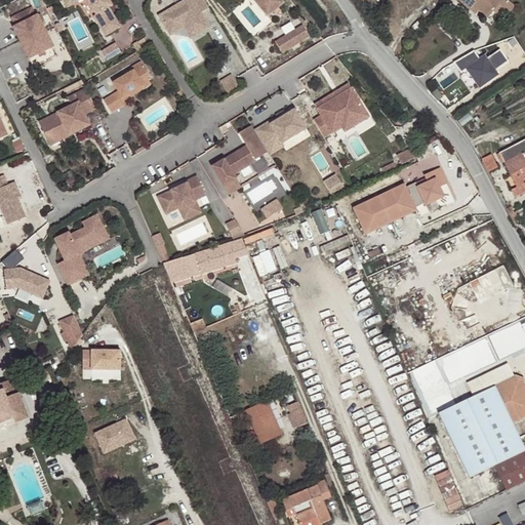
[(59,0),(66,8),(73,3),(71,0),(59,0)]
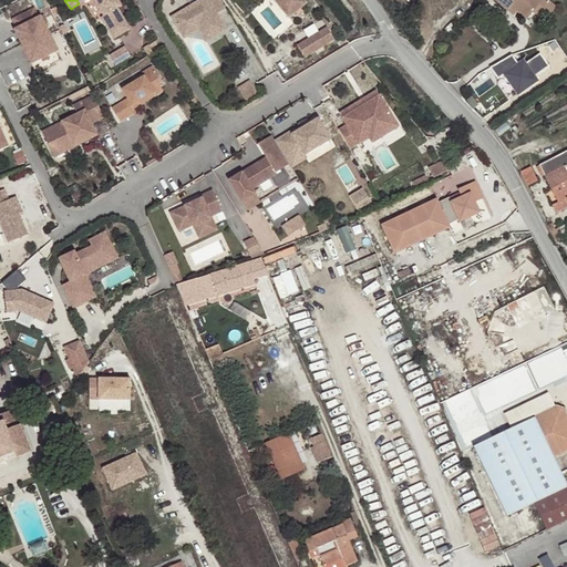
[(76,0),(79,3),(85,0),(91,0),(102,17),(100,19),(106,30),(110,28),(116,37),(129,29),(115,8),(119,6),(114,0),(76,0)]
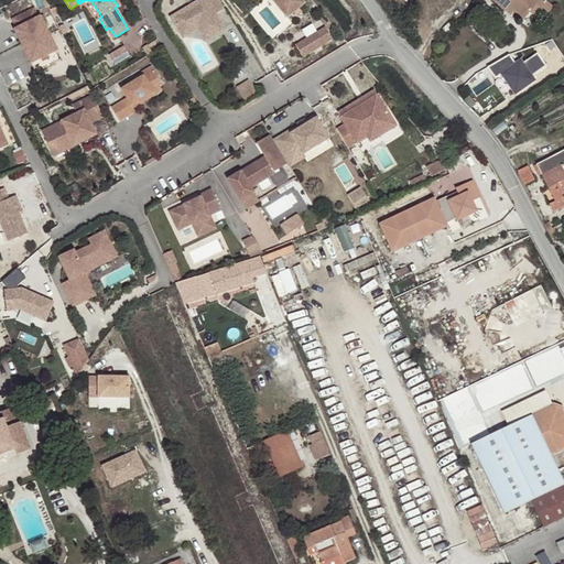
[(220,9),(215,0),(195,0),(166,18),(175,33),(195,21),(206,39),(221,29),(212,14),(220,9)]
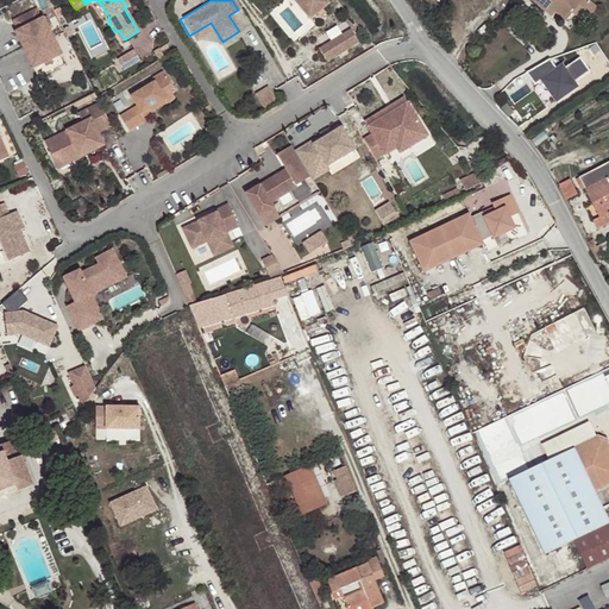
[(319,0),(288,0),(302,18),(321,2),(319,0)]
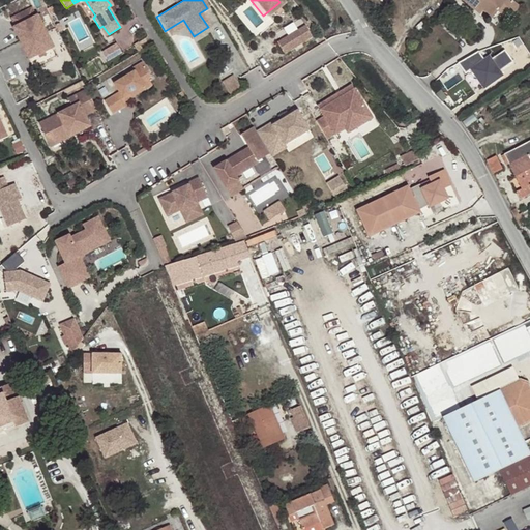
[(452,0),(465,11),(469,7),(481,20),(497,1),(496,0),(452,0)]
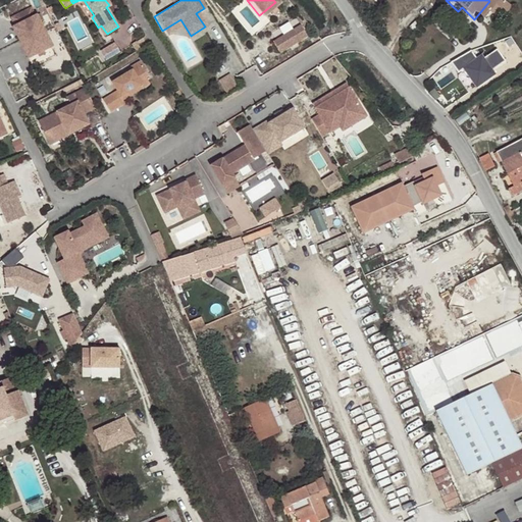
[(15,32),(36,21),(32,12),(11,22),(15,32)]
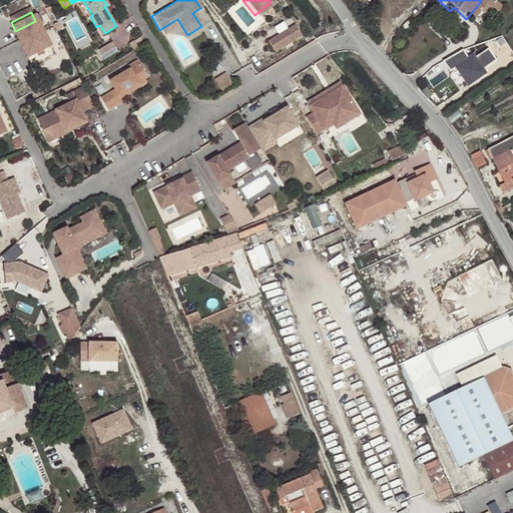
[(177,19),(159,30),(162,34),(175,27),(182,38),(187,35),(177,19)]
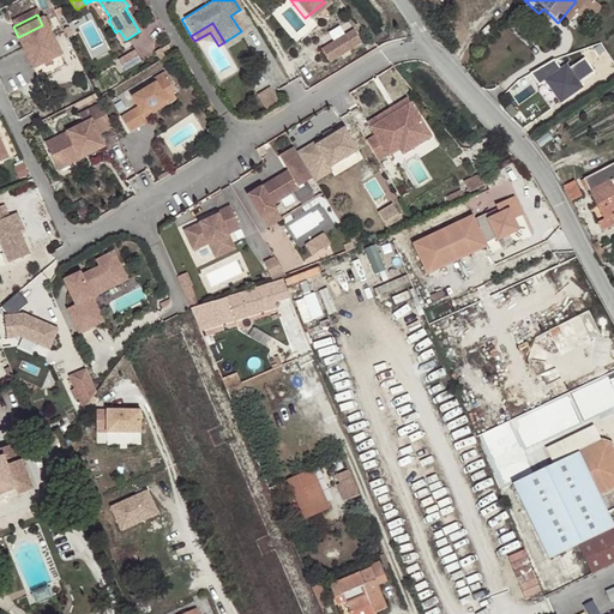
[(34,74),(62,60),(44,24),(42,25),(18,37),(16,38),(34,74)]
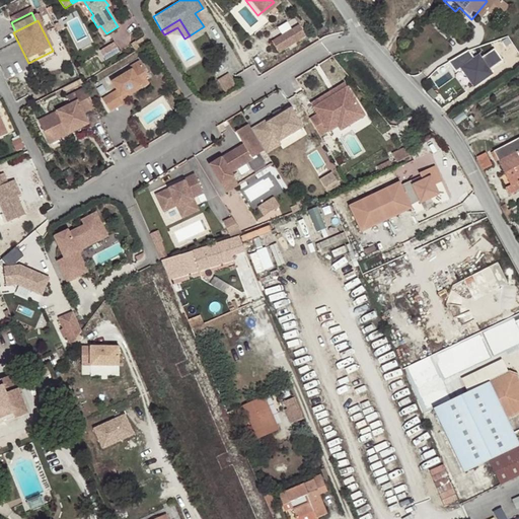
[(100,25),(97,27),(102,35),(106,33),(100,25)]
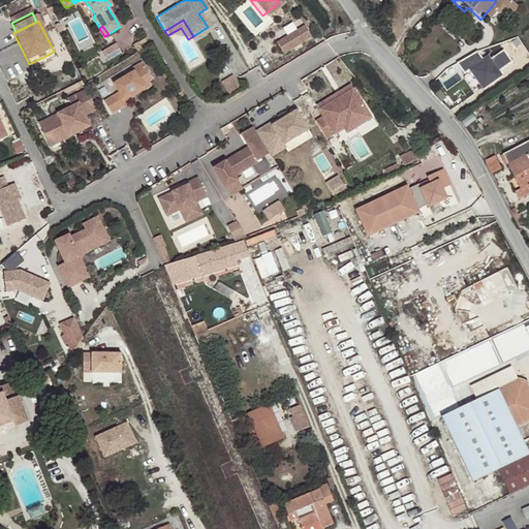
[(299,26),(272,43),(279,54),(306,36),(299,26)]
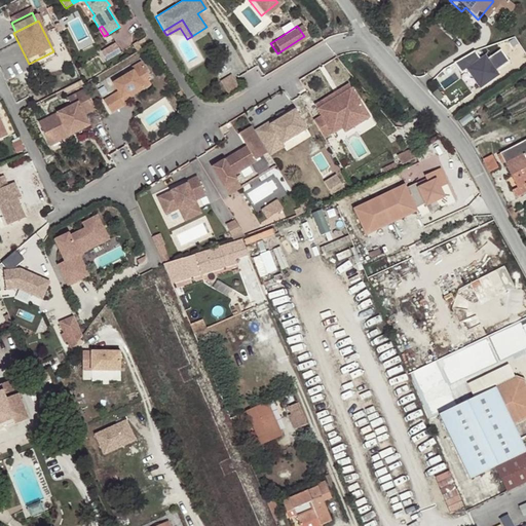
[(105,62),(119,52),(113,44),(100,52),(105,62)]
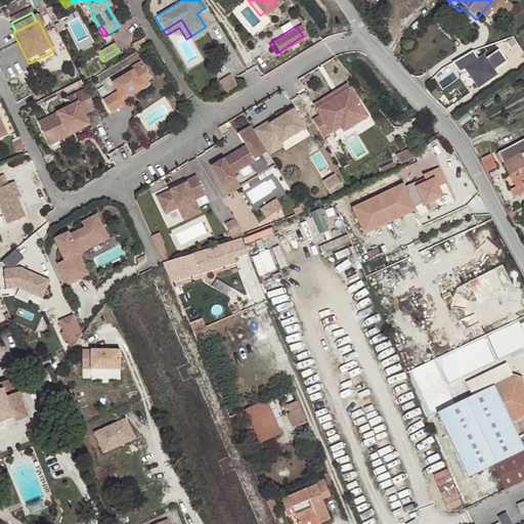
[(470,46),(449,60),(455,70),(465,62),(475,79),(506,58),(496,46),(481,56),(479,53),(476,55),(470,46)]
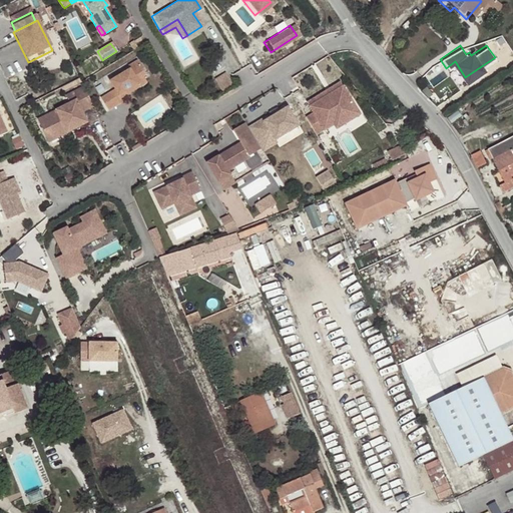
[(99,99),(106,111),(121,103),(119,99),(125,96),(123,93),(137,84),(135,81),(141,77),(144,75),(135,61),(126,67),(128,70),(108,82),(113,90),(99,99)]
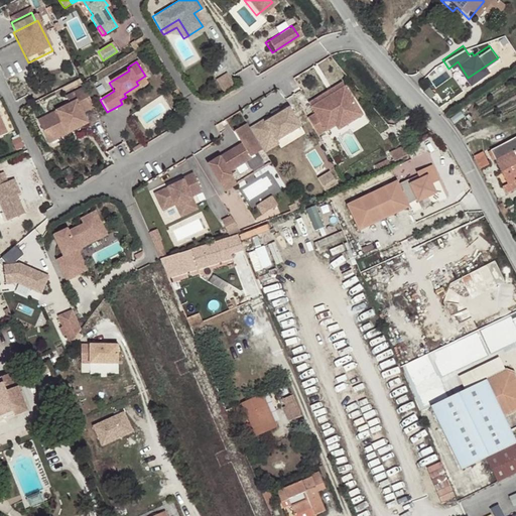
[(227,90),(237,83),(230,72),(220,79),(227,90)]
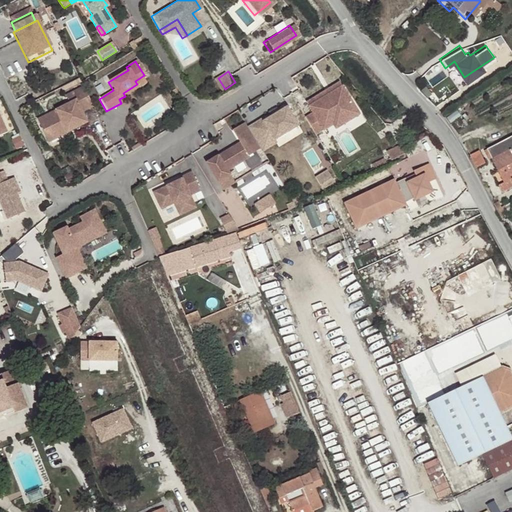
[(123,93),(125,96),(145,83),(141,77),(135,81),(137,84),(123,93)]
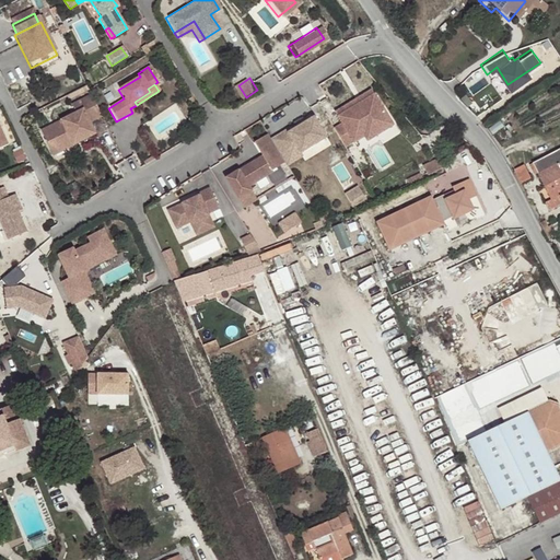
[(330,112),(334,116),(370,94),(368,90),(330,112)]
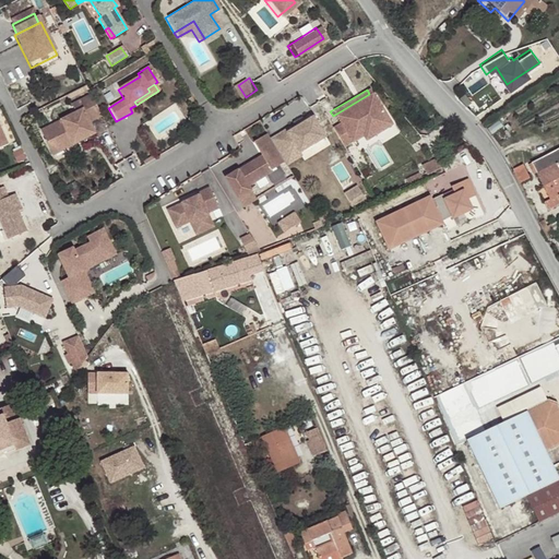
[(369,94),(333,116),(337,122),(329,128),(341,147),(349,143),(359,137),(361,141),(389,125),(369,94)]
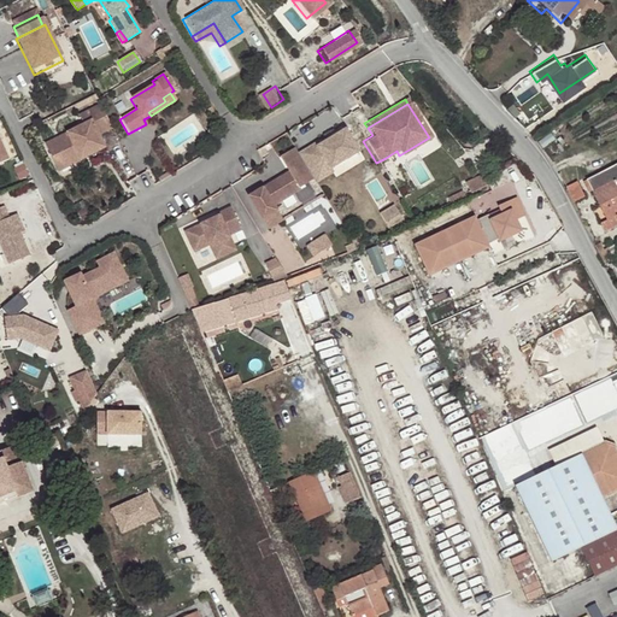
[(111,128),(100,106),(78,117),(83,127),(57,140),(60,147),(48,153),(58,171),(81,159),(80,157),(83,154),(83,156),(84,156),(84,157),(86,157),(87,157),(103,148),(97,135),(111,128)]
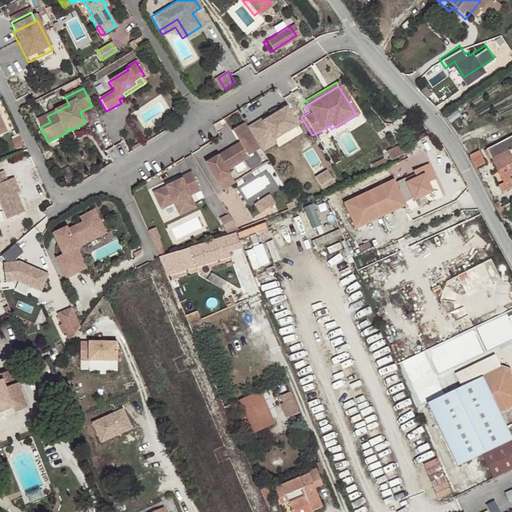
[(259,118),(245,127),(254,141),(267,133),(272,140),(296,125),(284,107),(261,121),(259,118)]
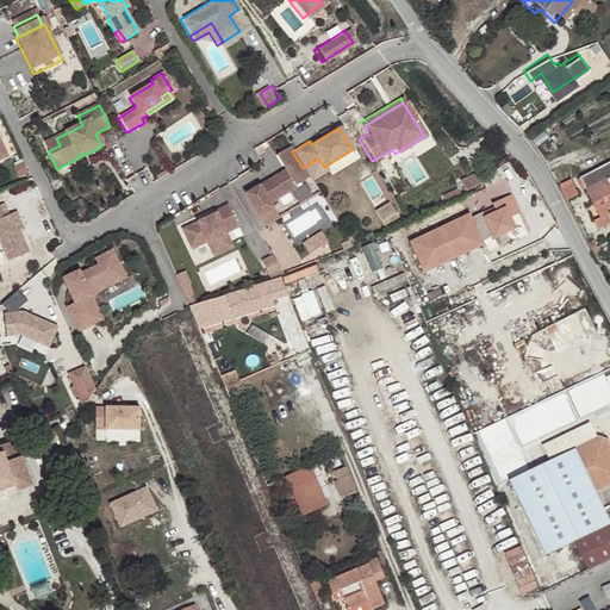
[(292,151),(288,147),(274,155),(282,169),(242,194),(262,226),(277,217),(267,203),(293,187),(293,186),(307,176),(303,168),(292,151)]
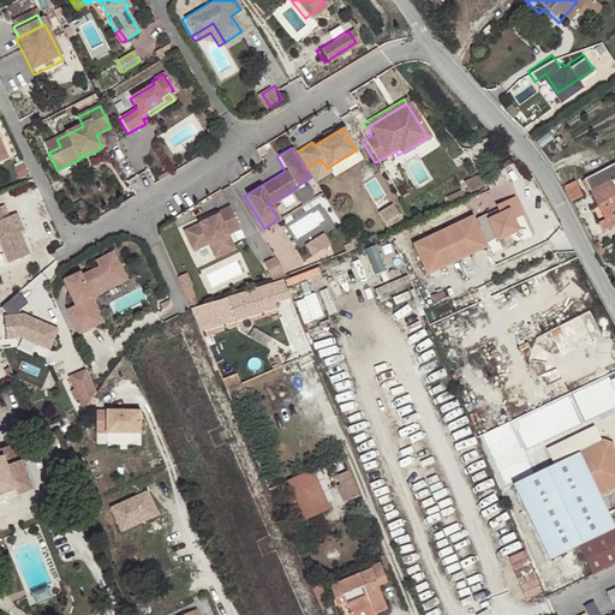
[(387,161),(398,155),(395,150),(384,157),(387,161)]
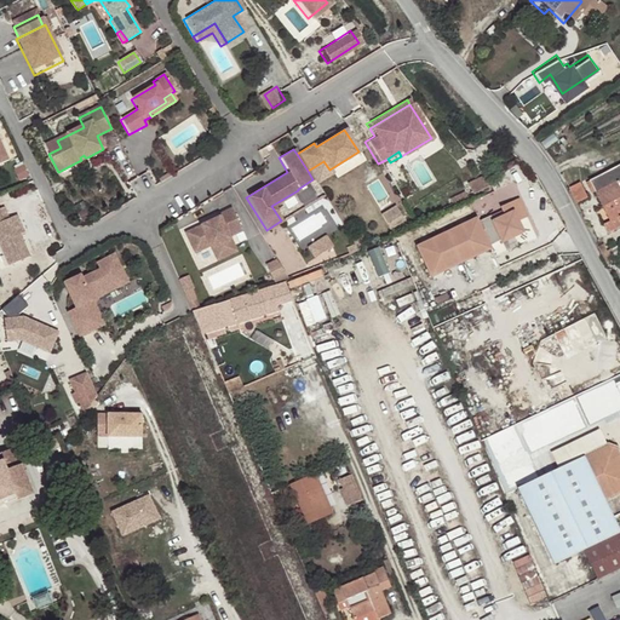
[(329,170),(323,161),(308,171),(313,179),(315,183),(332,172),(329,170)]
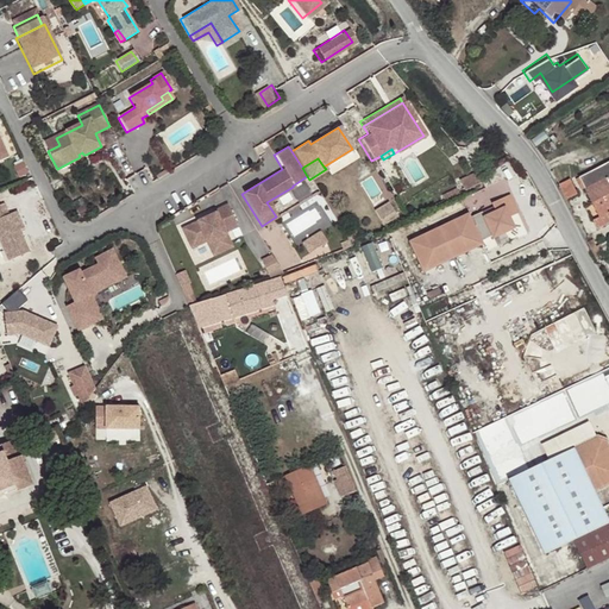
[(608,161),(579,177),(600,218),(592,221),(596,228),(608,223),(608,161)]
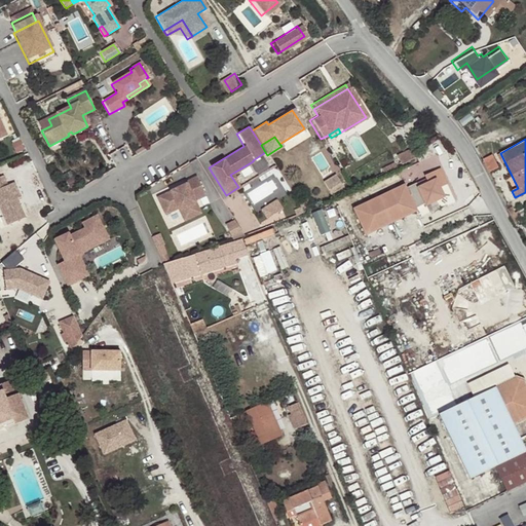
[(492,155),(482,159),(489,173),(498,167),(492,155)]
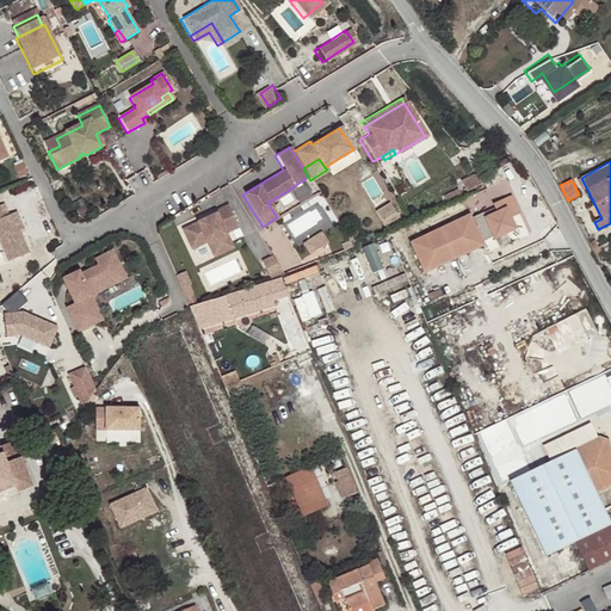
[(412,245),(426,275),(485,246),(483,244),(494,238),(495,240),(517,230),(512,218),(520,215),(511,197),(494,205),(498,214),(487,220),(485,214),(473,220),(470,216),(412,245)]
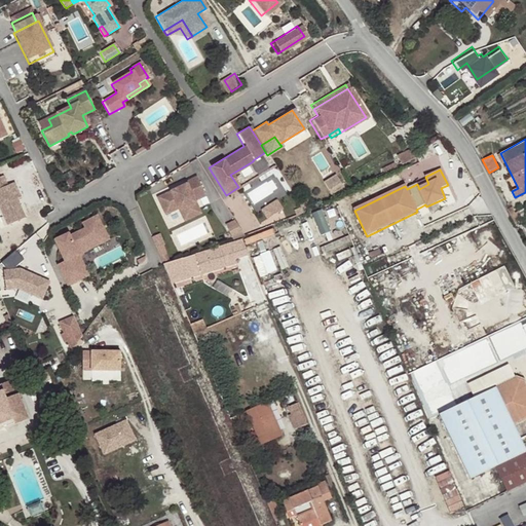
[(341,174),(328,181),(336,194),(348,186),(341,174)]
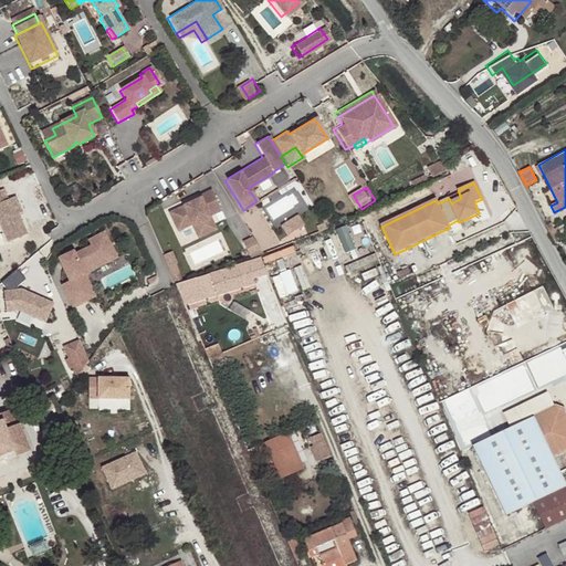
[(209,216),(220,211),(210,190),(198,197),(199,198),(190,202),(191,205),(184,209),(182,207),(168,213),(177,232),(191,226),(192,227),(210,219),(209,216)]
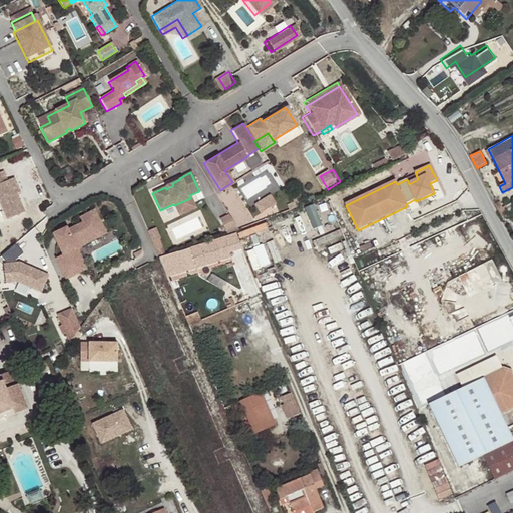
[(8,182),(4,173),(0,174),(0,201),(9,221),(26,213),(20,200),(17,202),(15,197),(18,195),(21,194),(15,179),(8,182)]
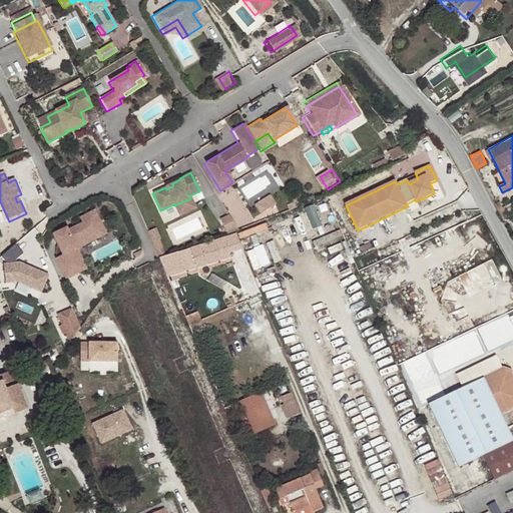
[(258,203),(265,214),(281,204),(275,194),(258,203)]
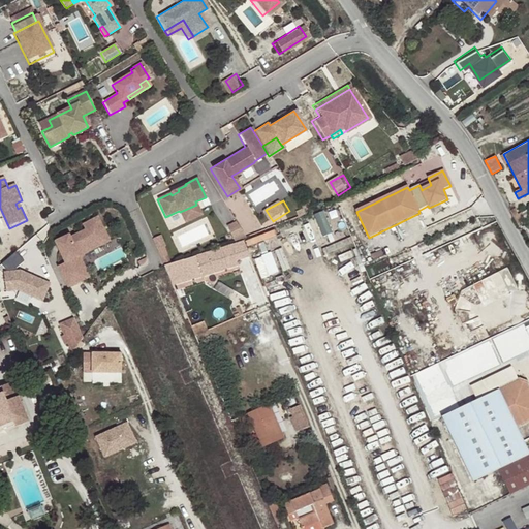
[(518,214),(512,217),(518,225),(525,221),(520,213),(518,214)]
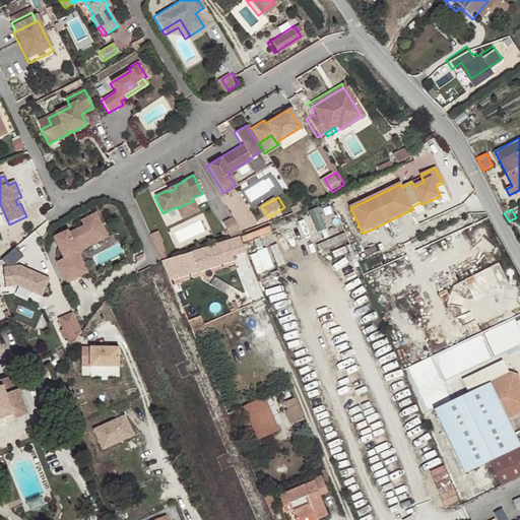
[(89,234),(105,228),(98,213),(82,220),(85,225),(70,233),(69,231),(56,237),(65,257),(58,261),(68,281),(84,273),(74,253),(76,247),(92,240),(89,234)]
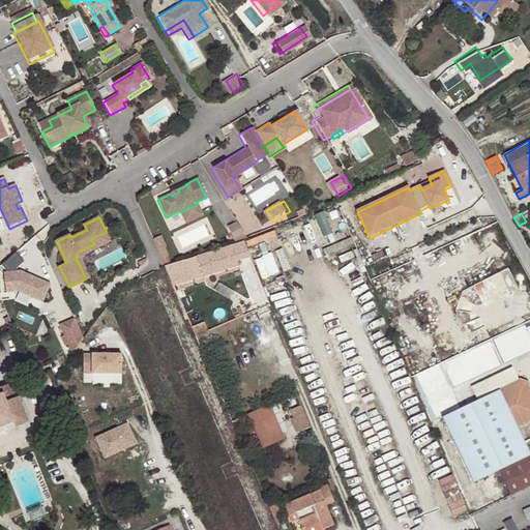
[(241,221),(231,226),(238,240),(248,235),(241,221)]
